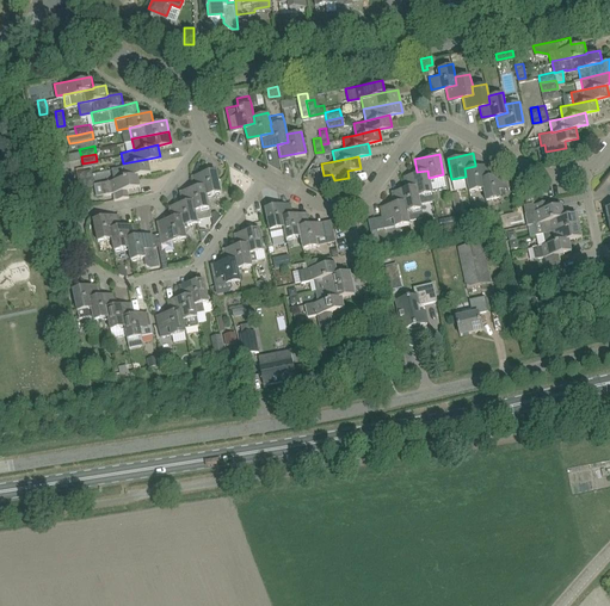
[(110,166),(112,178),(137,173),(151,171),(148,159),(123,164),(110,166)]
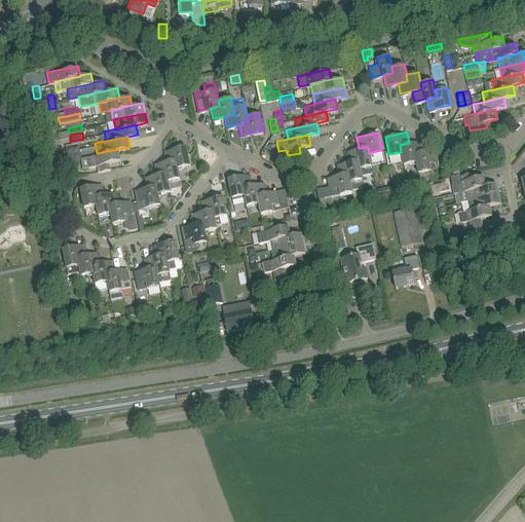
[(421,140),(409,142),(409,143),(400,145),(401,152),(403,162),(415,160),(414,153),(423,151),(423,150),(421,140)]
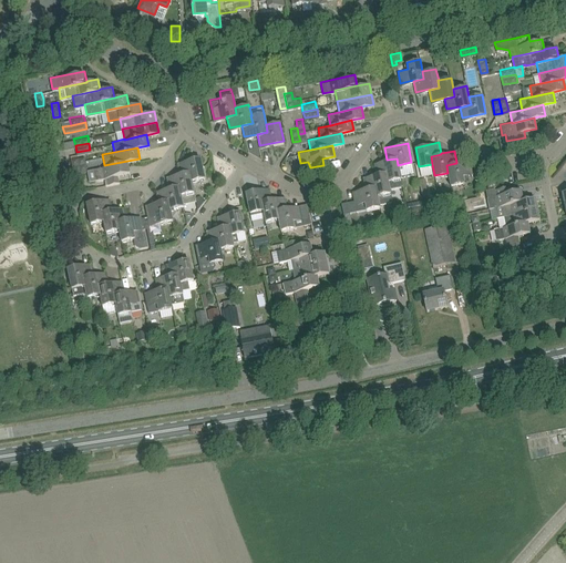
[(70,157),(72,164),(85,162),(84,154),(70,157)]
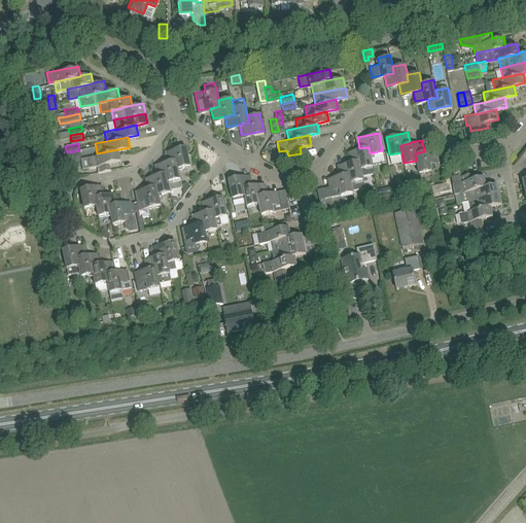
[(82,153),(95,151),(94,143),(81,145),(82,153)]
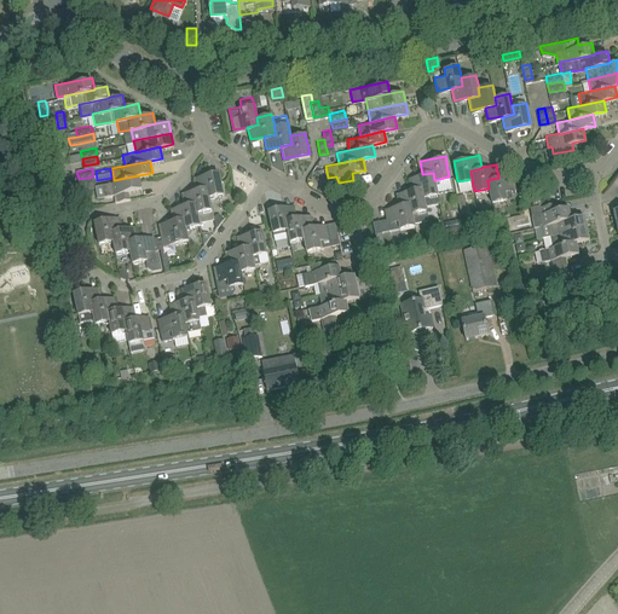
[(194,177),(196,189),(196,190),(207,187),(208,195),(209,195),(223,191),(219,171),(194,177)]
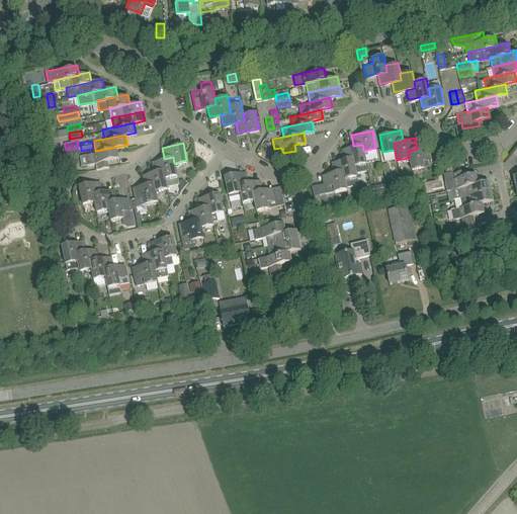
[(341,148),(343,158),(343,159),(353,157),(354,164),(356,169),(367,167),(363,151),(362,145),(353,146),(341,148)]
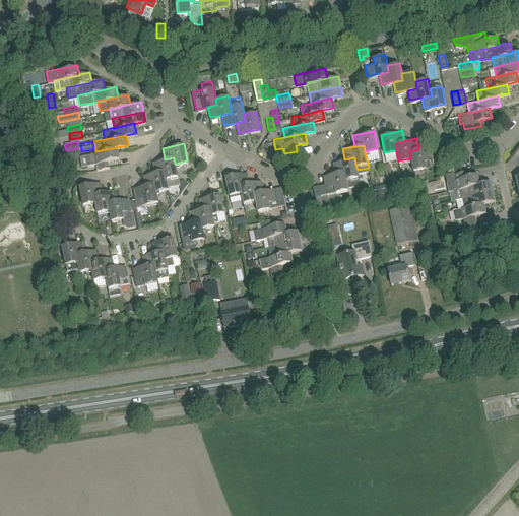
[(431,146),(418,148),(418,149),(409,151),(410,158),(412,169),(426,166),(424,159),(433,157),(431,146)]
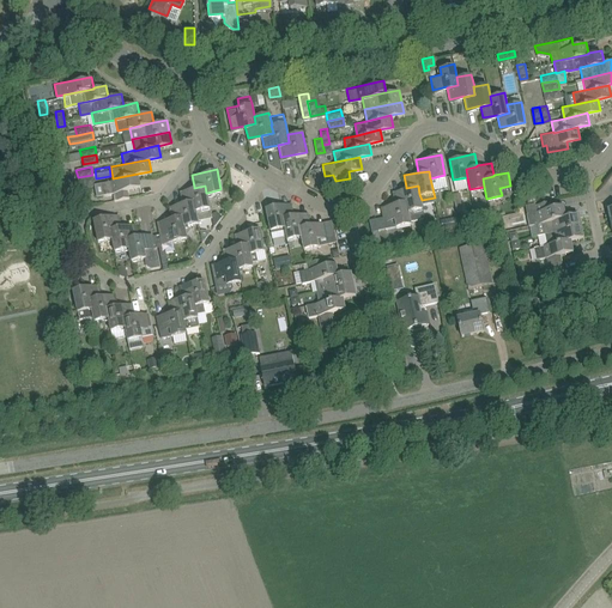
[(113,178),(101,181),(103,193),(113,190),(114,198),(128,195),(127,188),(140,184),(138,174),(113,178)]
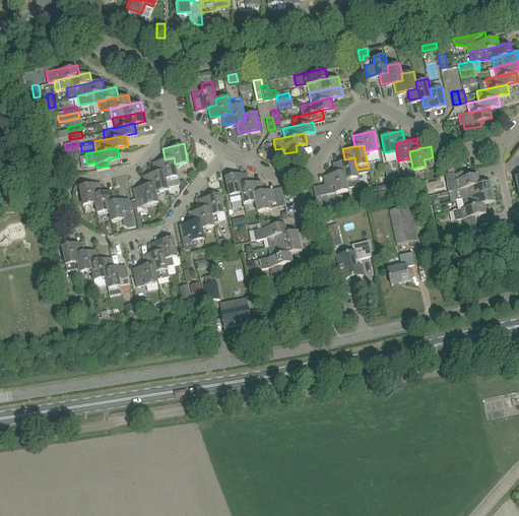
[(79,154),(78,148),(66,150),(67,156),(79,154)]
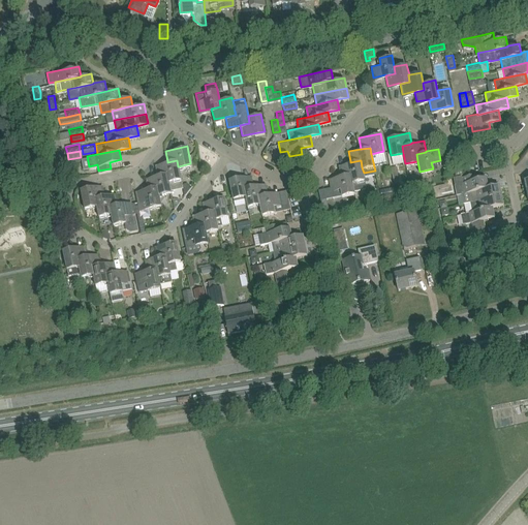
[(168,180),(169,186),(180,184),(179,178),(181,177),(179,166),(178,166),(177,160),(167,162),(167,161),(155,163),(157,175),(167,173),(168,180)]
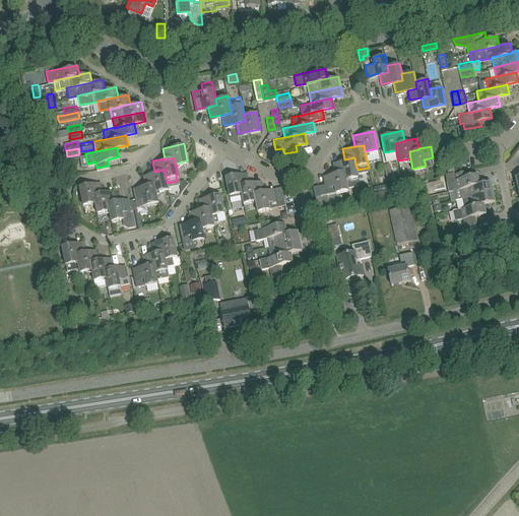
[(345,178),(359,175),(358,170),(355,165),(354,157),(344,159),(344,158),(332,162),(335,172),(335,173),(343,171),(345,178)]
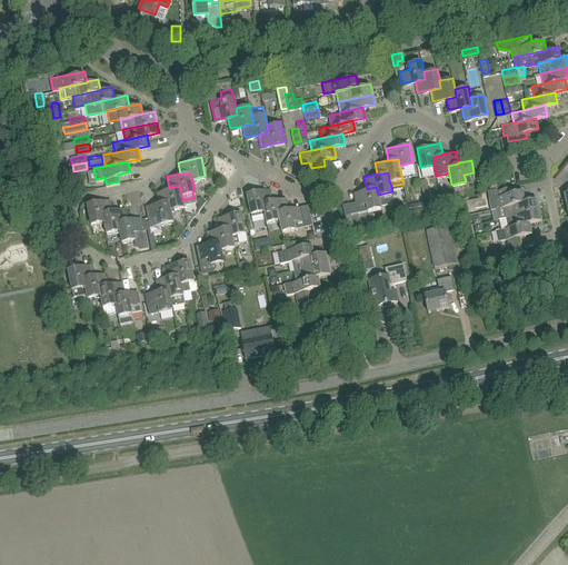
[(487,188),(489,199),(491,208),(496,207),(502,205),(525,200),(525,199),(522,189),(510,191),(509,185),(496,188),(496,187),(487,188)]
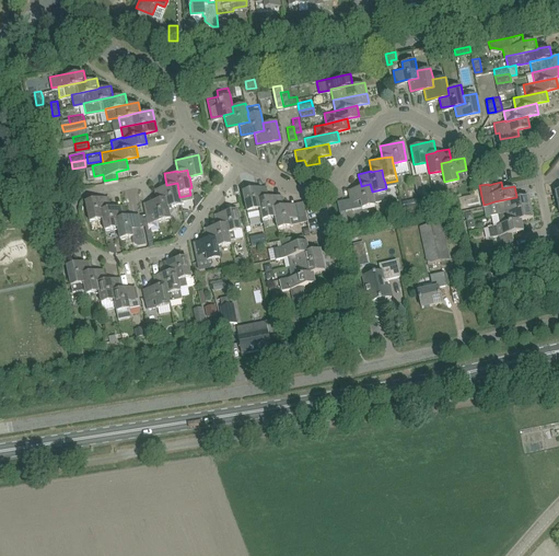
[(153,187),(156,199),(165,197),(167,205),(167,204),(181,201),(181,199),(179,197),(178,190),(177,183),(166,185),(153,187)]
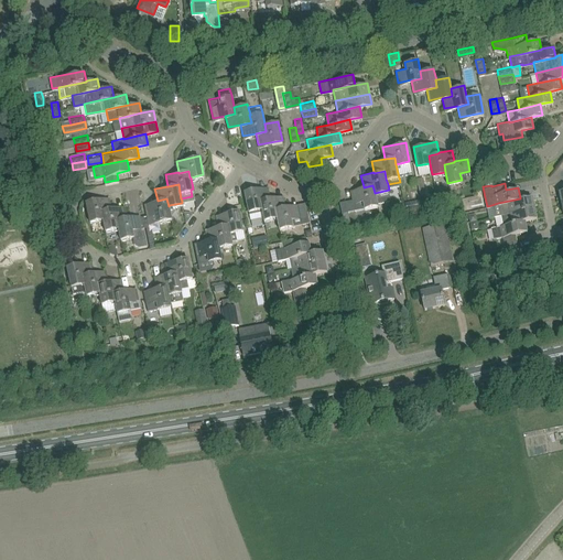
[(262,214),(261,207),(260,200),(270,197),(268,185),(244,191),(249,216),(262,214)]
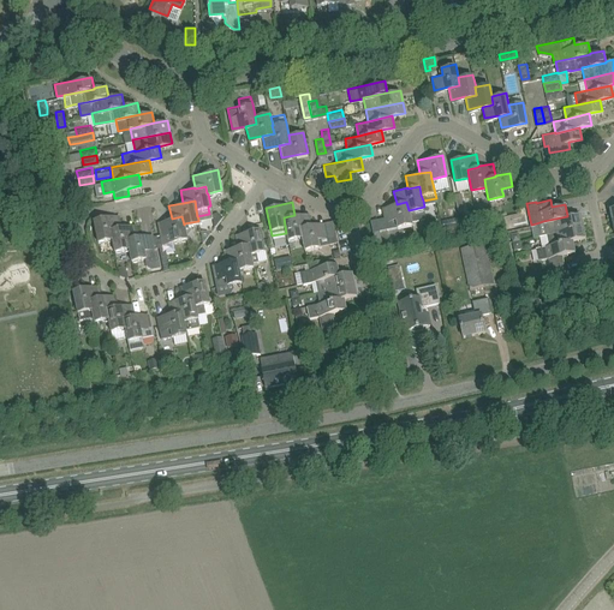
[(411,221),(409,210),(406,202),(397,204),(397,203),(382,207),(386,227),(387,226),(397,225),(411,221)]
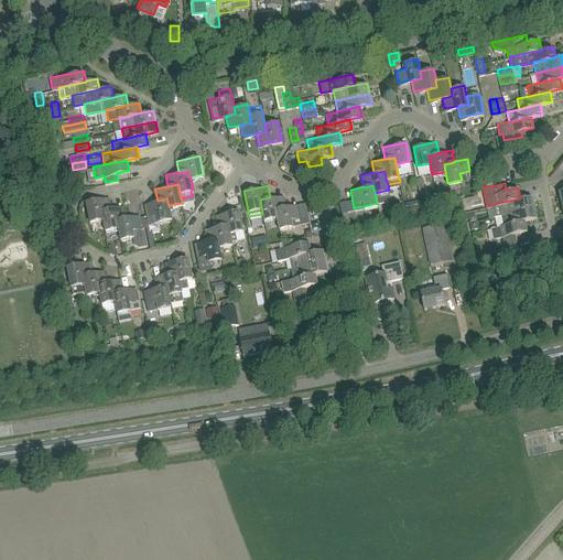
[(196,205),(197,205),(204,196),(199,193),(194,194),(194,198),(196,205)]
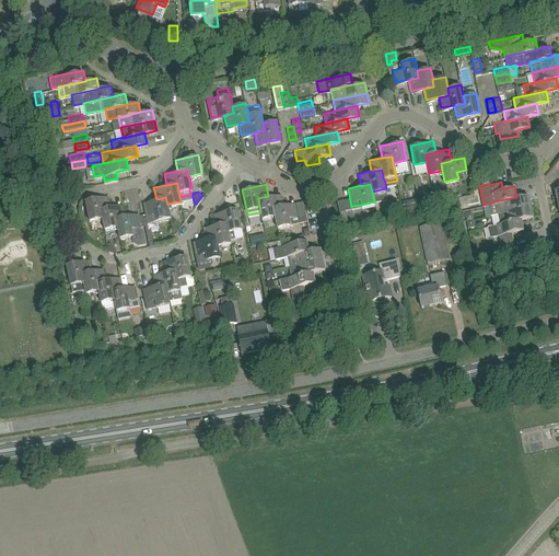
[(280,193),(268,196),(258,198),(259,206),(260,212),(261,217),(274,215),(275,215),(272,207),(283,205),(280,193)]
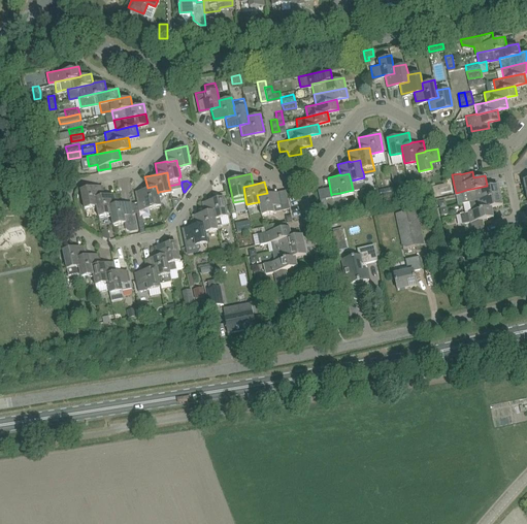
[(466,190),(460,192),(462,201),(468,199),(468,200),(500,193),(498,183),(487,185),(487,186),(466,190)]
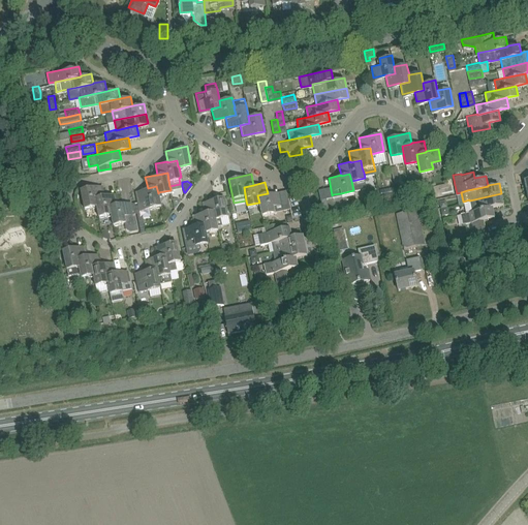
[(104,195),(104,194),(102,184),(81,188),(84,206),(96,204),(95,197),(104,195)]
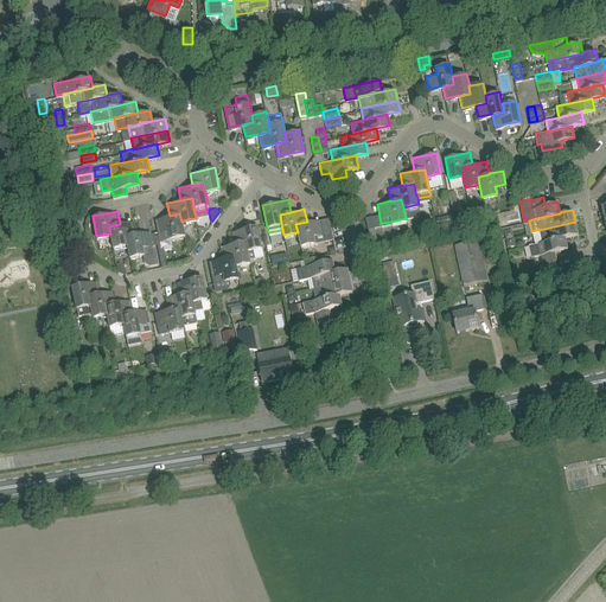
[(453,221),(451,211),(435,215),(438,224),(453,221)]
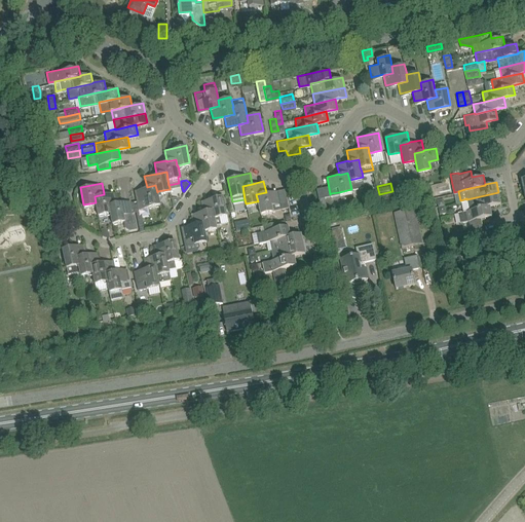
[(159,202),(157,191),(157,192),(155,185),(147,187),(135,189),(138,207),(147,204),(159,202)]
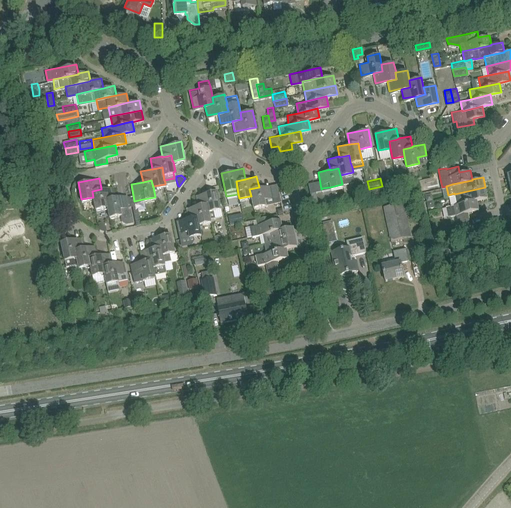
[(367,183),(366,181),(355,184),(357,192),(368,189),(367,183)]
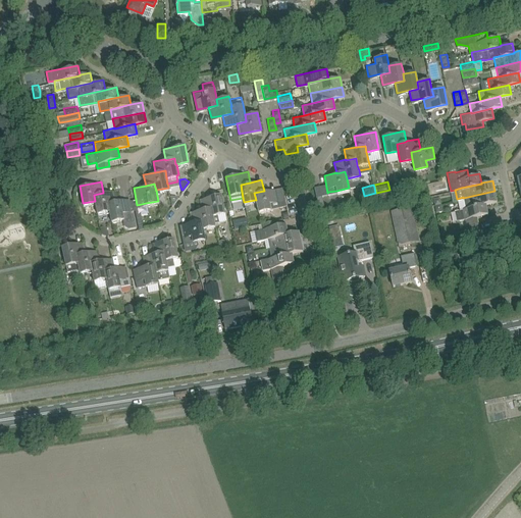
[(275,188),(264,191),(254,193),(256,200),(255,200),(258,210),(270,207),(269,201),(278,199),(275,188)]
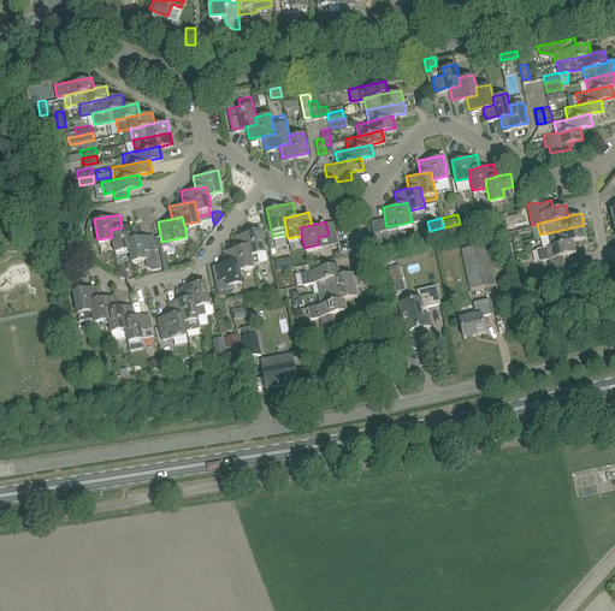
[(136,224),(122,226),(122,227),(111,230),(112,237),(114,249),(129,247),(128,238),(139,236),(136,224)]
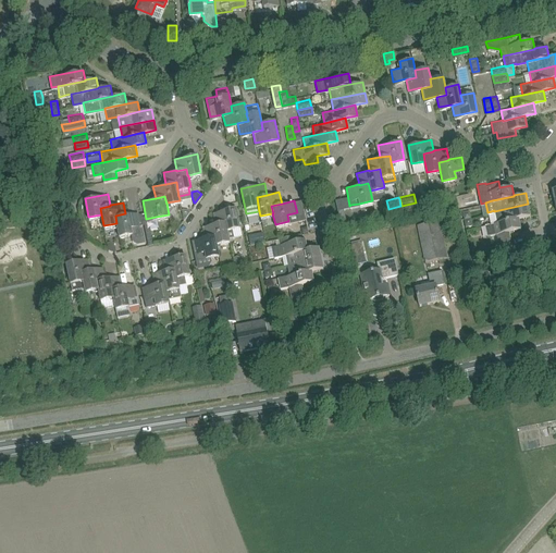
[(528,204),(494,211),(494,210),(487,212),(490,222),(496,220),(496,221),(518,217),(530,213),(528,204)]
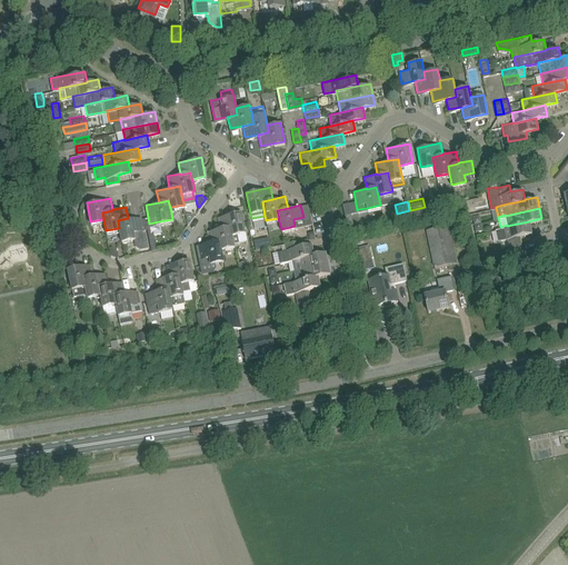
[(218,216),(220,228),(230,226),(231,233),(232,233),(233,240),(238,239),(237,231),(245,230),(241,211),(218,216)]
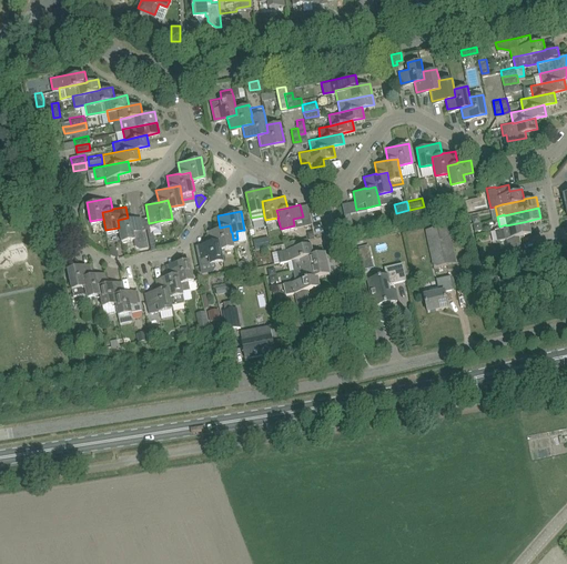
[(141,215),(128,218),(118,220),(119,228),(121,239),(133,237),(134,243),(140,247),(148,245),(144,231),(142,231),(142,228),(143,227),(141,215)]
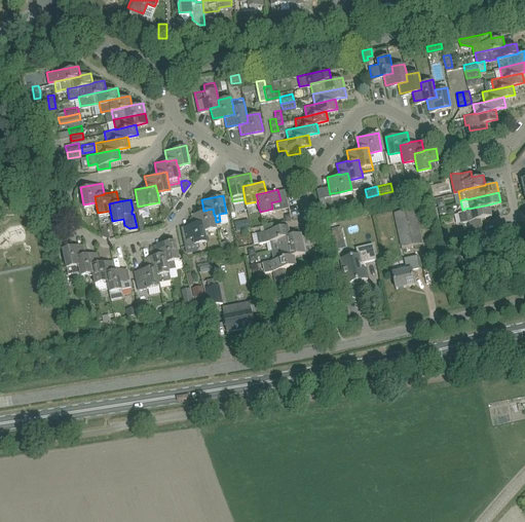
[(467,219),(469,226),(482,223),(480,216),(491,214),(489,204),(469,209),(469,208),(462,210),(457,211),(459,221),(467,219)]
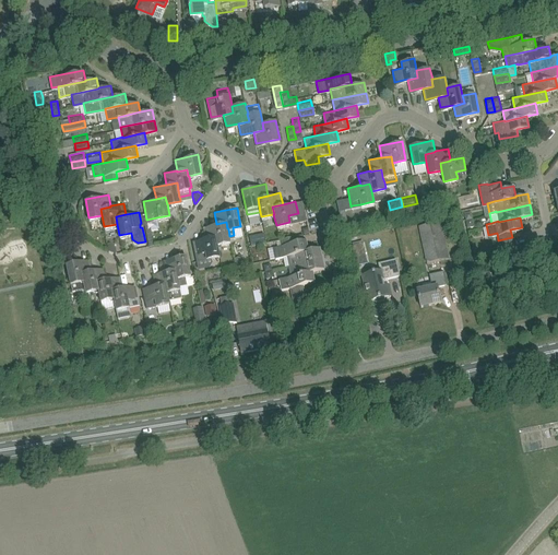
[(426,260),(449,256),(441,219),(418,223),(426,260)]
